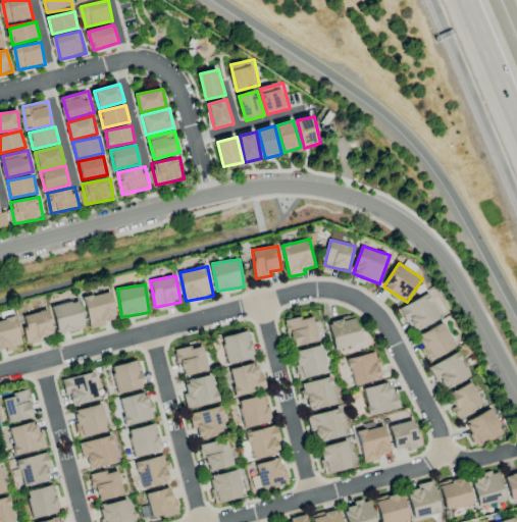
[(85,298),(93,329),(109,324),(108,321),(118,318),(111,292),(85,298)]
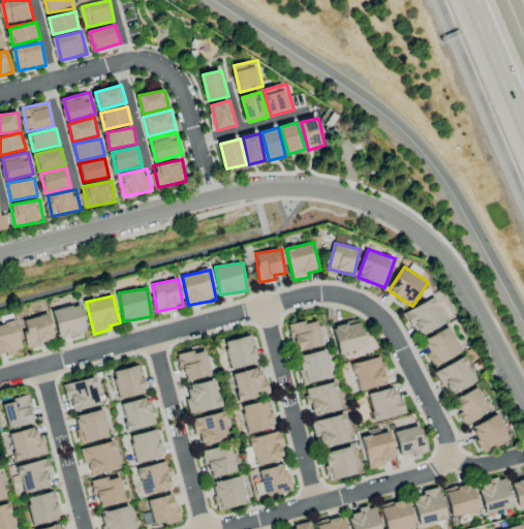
[(448,323),(435,298),(408,311),(420,336),(448,323)]
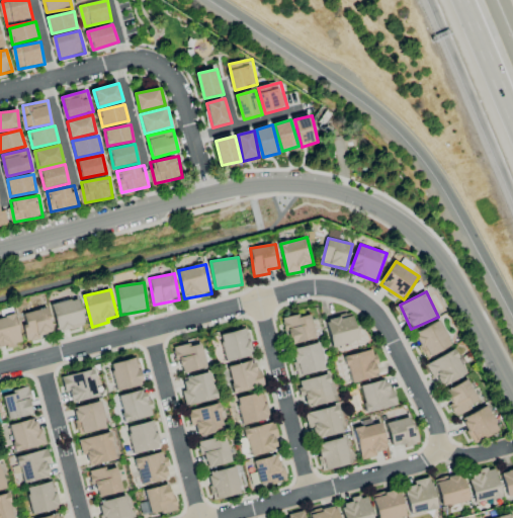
[(81,298),(54,303),(58,330),(85,327),(81,298)]
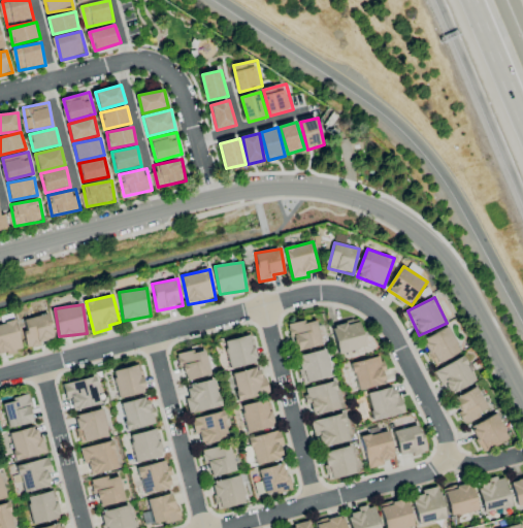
[(55,338),(51,315),(25,319),(30,348),(44,345),(43,340),(55,338)]
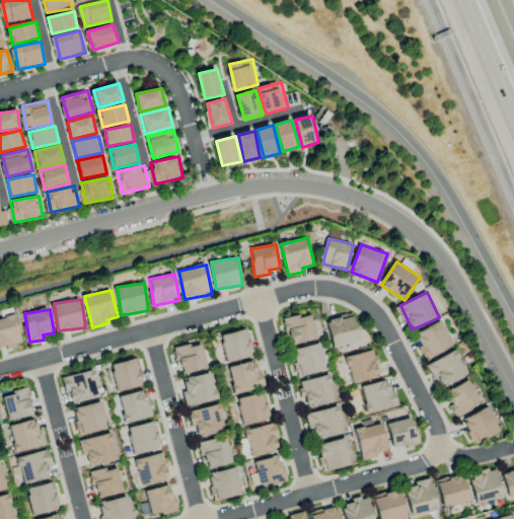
[(361,342),(354,313),(327,320),(335,348),(361,342)]
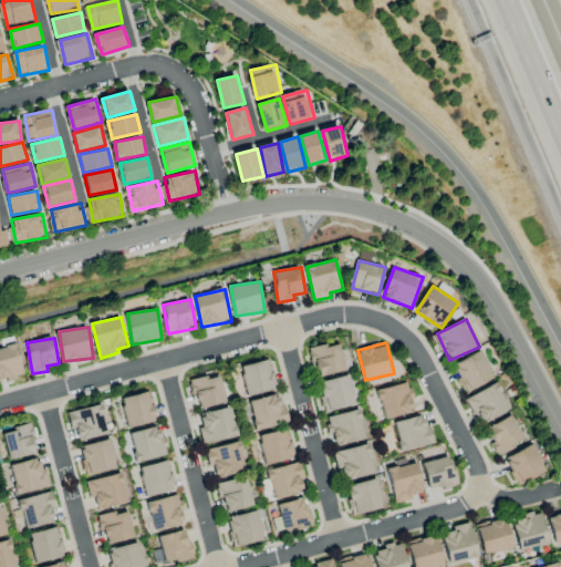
[(342,343),(313,348),(318,377),(346,371),(342,343)]
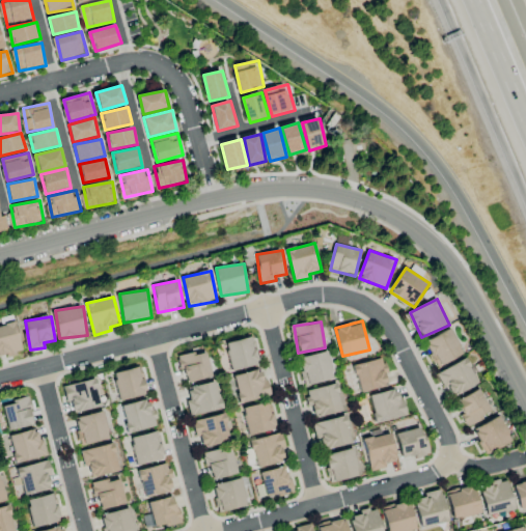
[(0,326),(0,357),(24,352),(17,323),(0,326)]
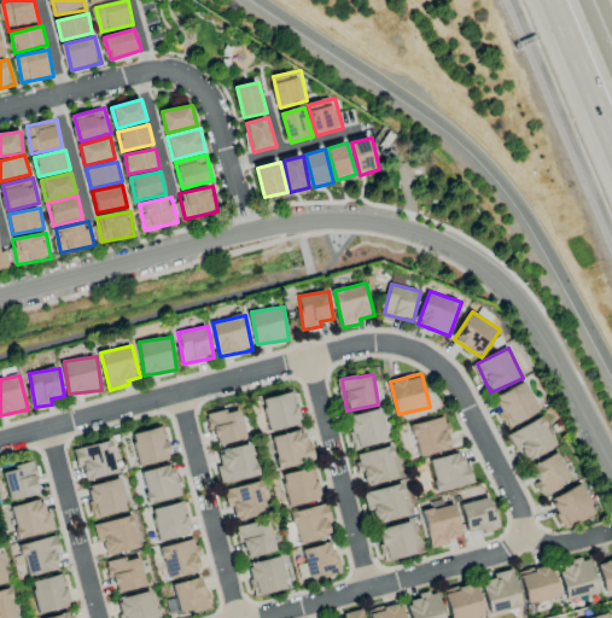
[(511,426),(541,413),(528,383),(496,397),(511,426)]
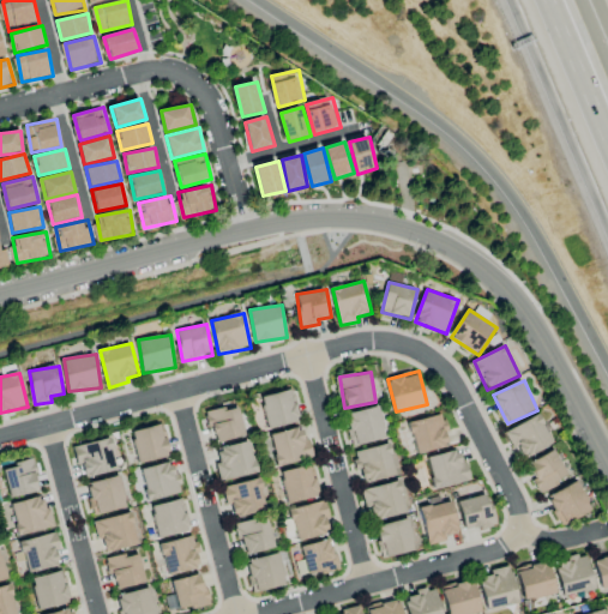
[(263,395),(269,428),(301,422),(295,390),(263,395)]
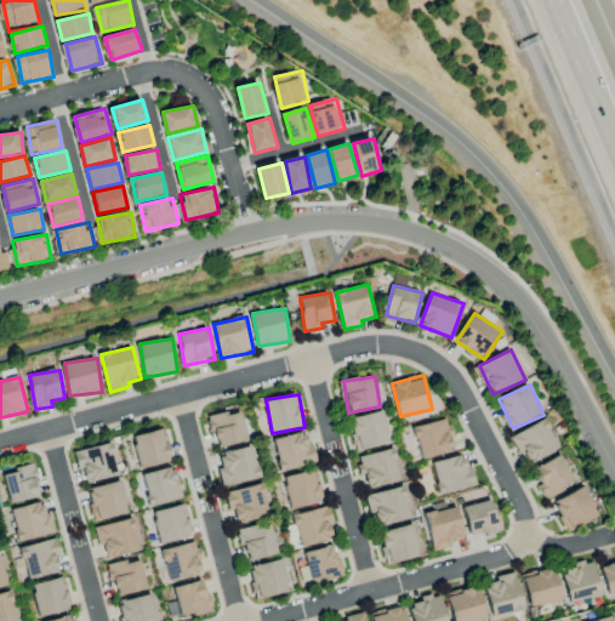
[(218,448),(249,442),(244,412),(231,415),(229,411),(211,415),(218,448)]
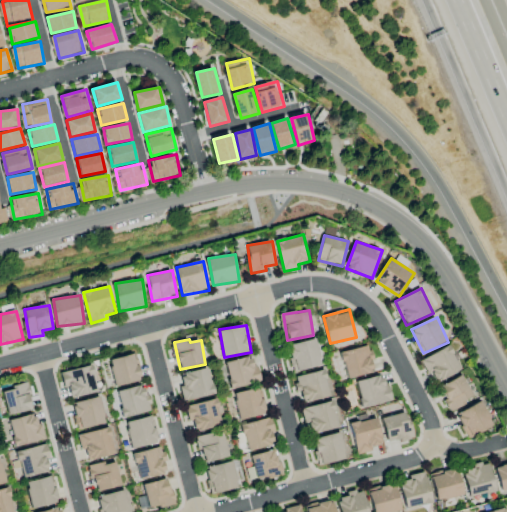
[(295,371),(322,366),(318,339),(291,344),(295,371)]
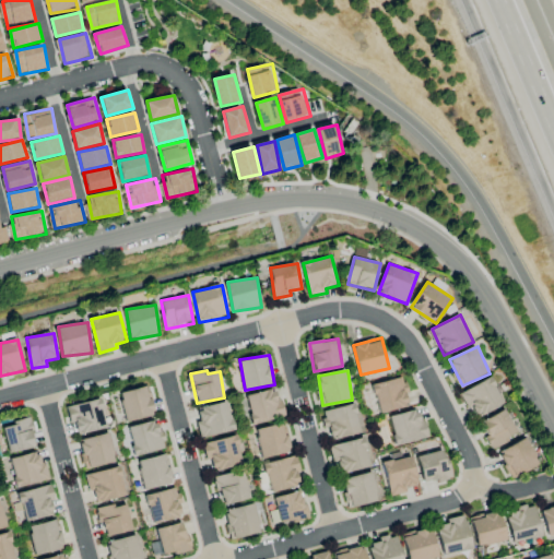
[(380,413),(411,406),(405,377),(375,383),(380,413)]
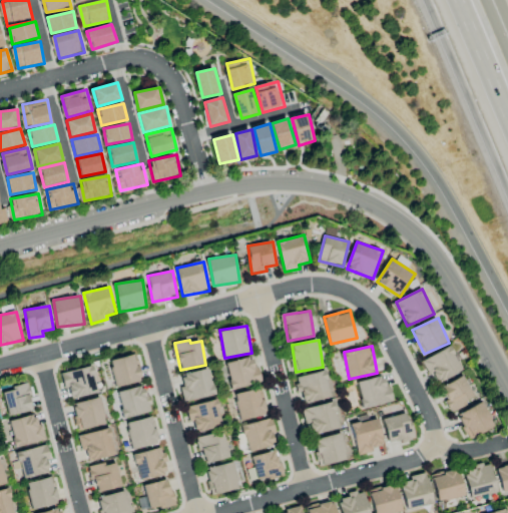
[(425,359),(435,383),(463,372),(453,348),(425,359)]
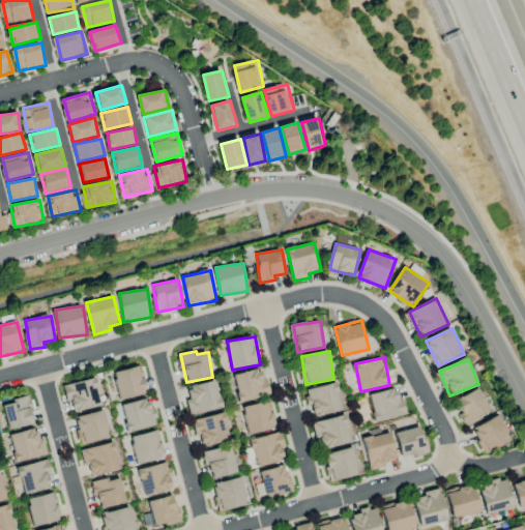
[(149,393),(143,366),(115,372),(121,400),(149,393)]
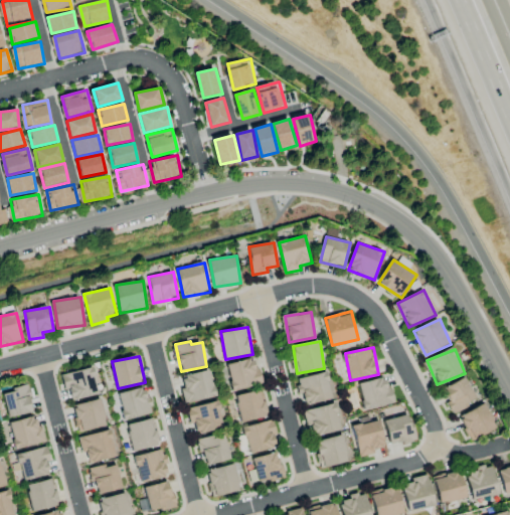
[(265,385),(262,367),(257,368),(255,358),(228,363),(233,390),(265,385)]
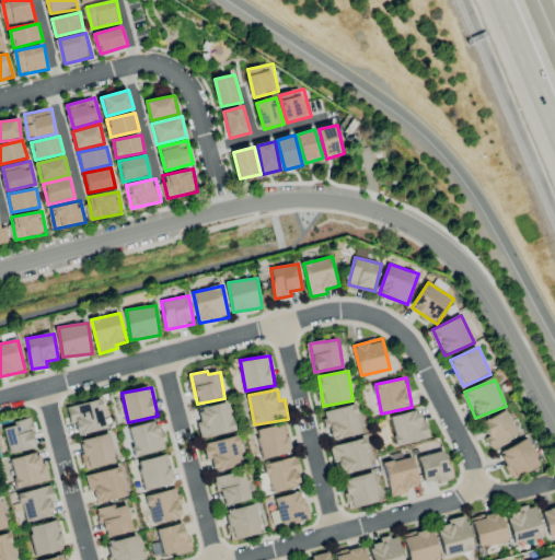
[(80,435),(108,429),(103,399),(69,407),(72,426),(78,423),(80,435)]
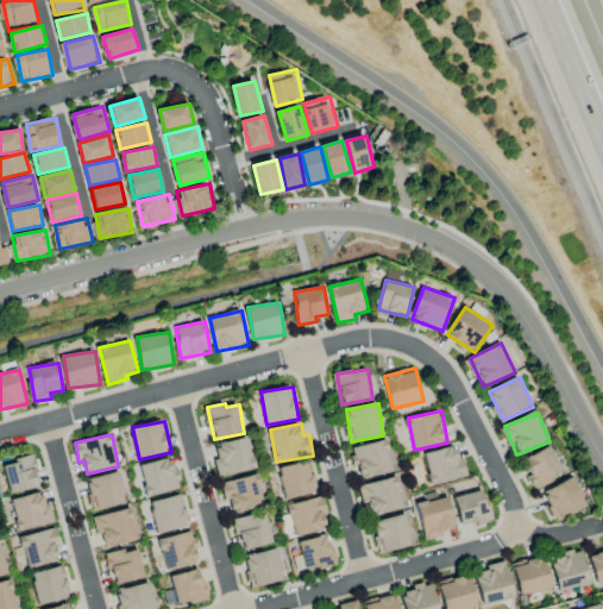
[(215,445),(223,477),(256,469),(249,437),(215,445)]
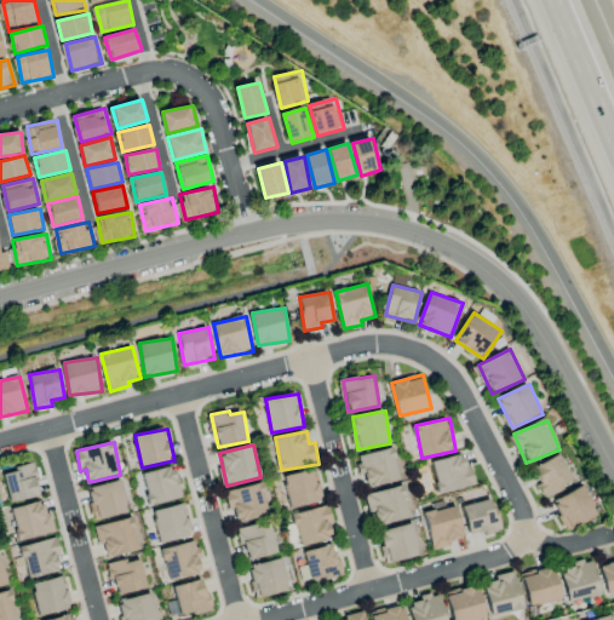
[(361,455),(367,488),(402,481),(395,448),(361,455)]
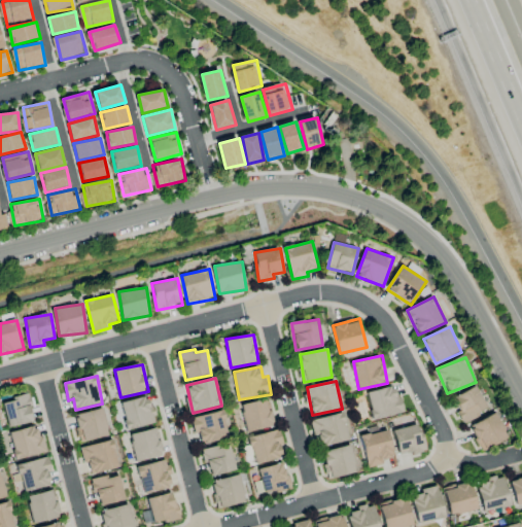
[(395,386),(369,392),(374,420),(406,413),(403,395),(397,396),(395,386)]
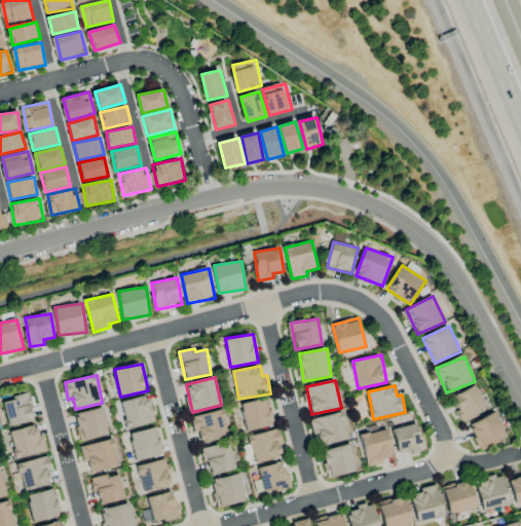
[(489,409),(476,385),(453,398),(466,421),(489,409)]
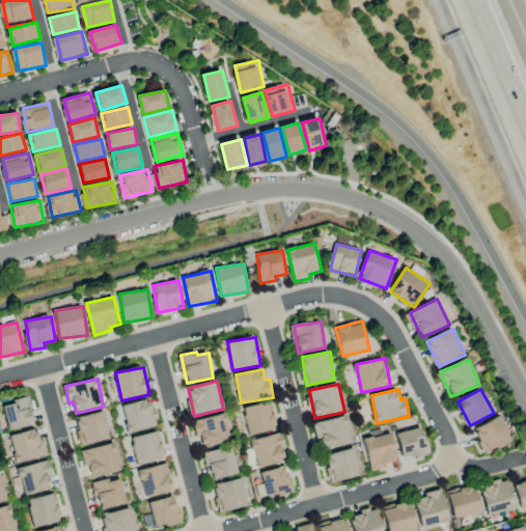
[(6,406),(9,429),(35,425),(31,397),(14,399),(14,404),(6,406)]
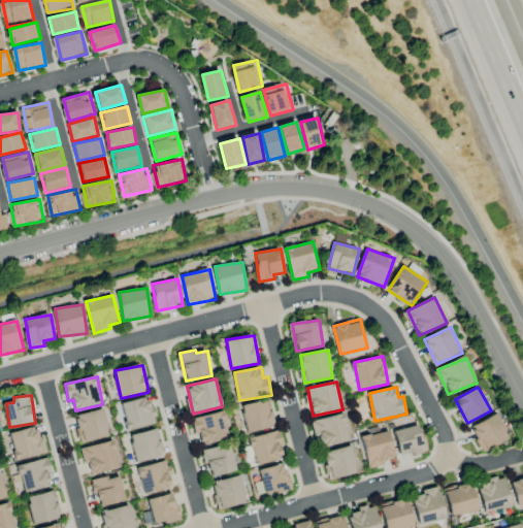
[(129,431),(158,424),(152,396),(122,403),(129,431)]
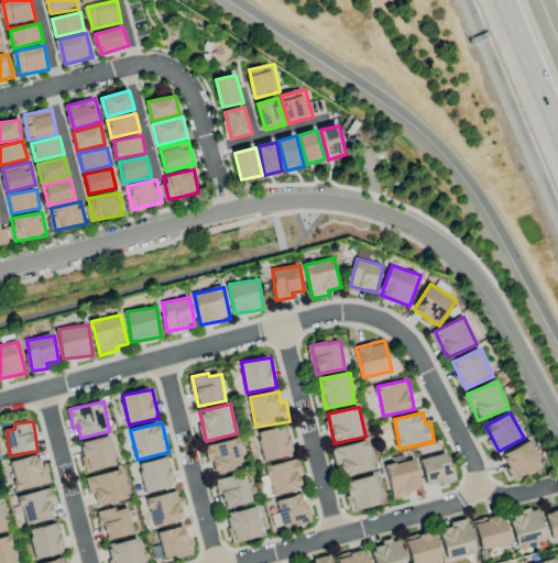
[(266,462),(295,454),(287,426),(259,433),(266,462)]
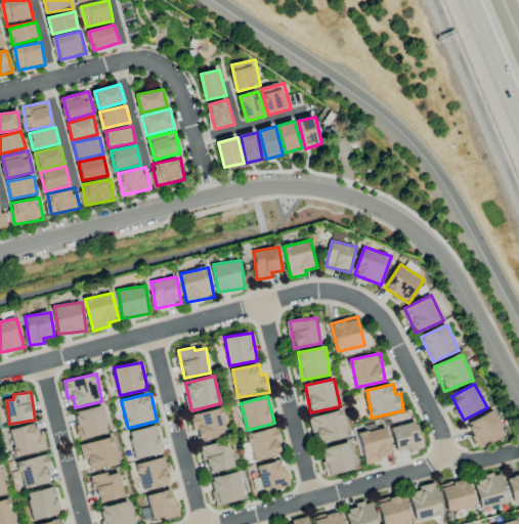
[(75,412),(82,440),(111,433),(103,405),(75,412)]
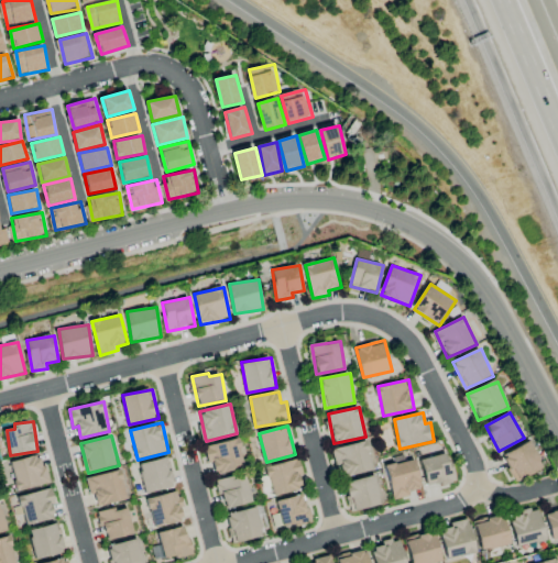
[(217,474),(247,467),(240,438),(206,446),(210,464),(214,463),(217,474)]
